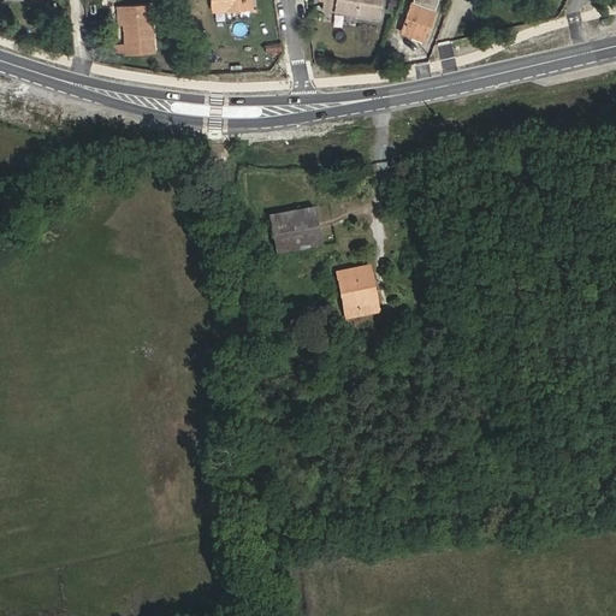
[(381,0),(321,0),(325,0),(324,10),(379,18),(381,0)]
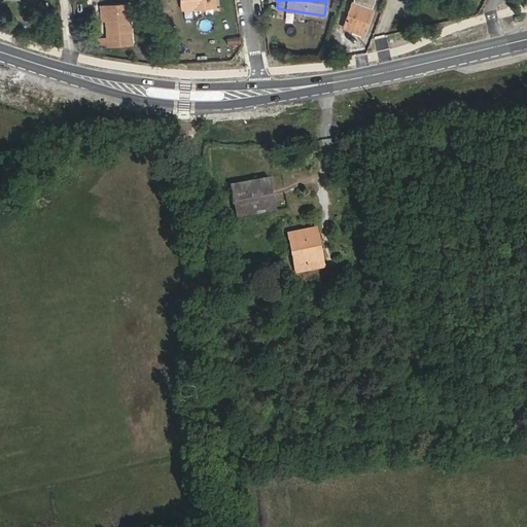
[(363,34),(376,0),(353,0),(344,28),(363,34)]
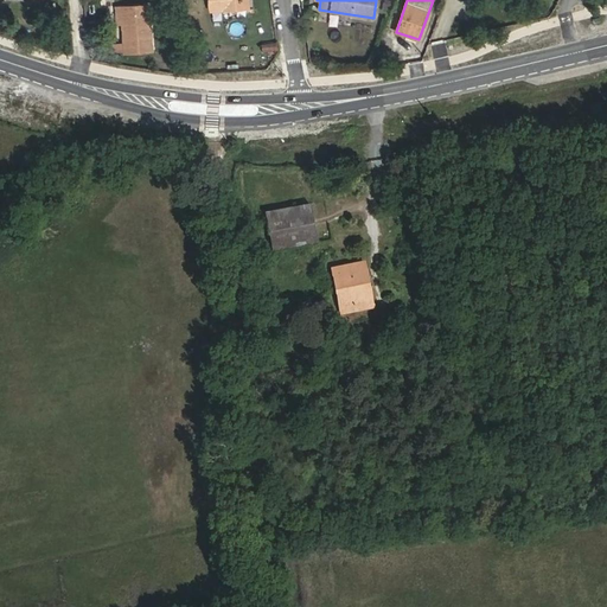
[(125,52),(152,51),(148,5),(121,7),(125,52)]
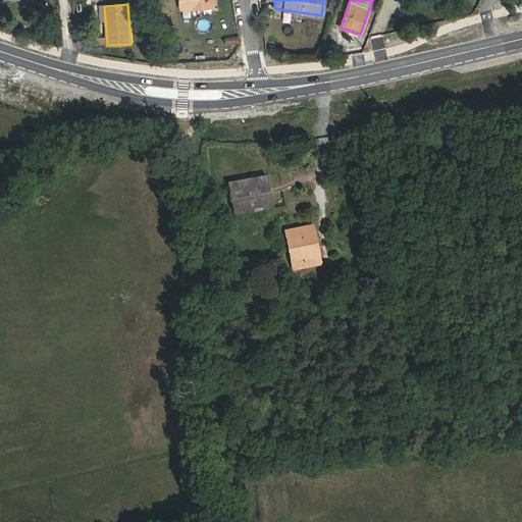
[(38,21),(36,30),(45,33),(47,24),(38,21)]
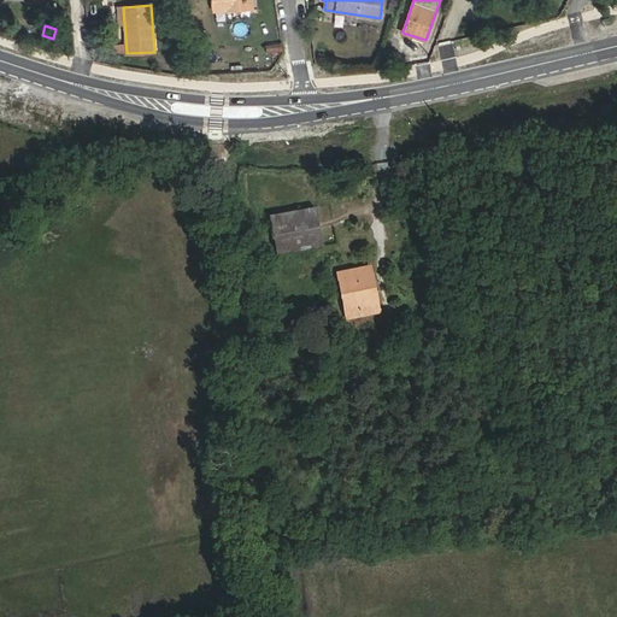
[(281,42),(264,46),(268,59),(285,56),(281,42)]
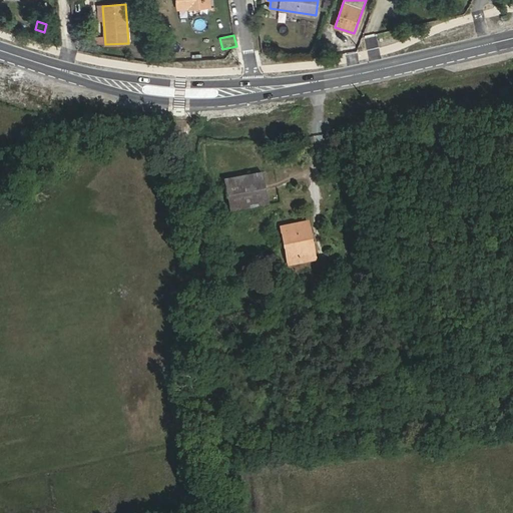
[(231,212),(268,205),(262,173),(225,180),(231,212)]
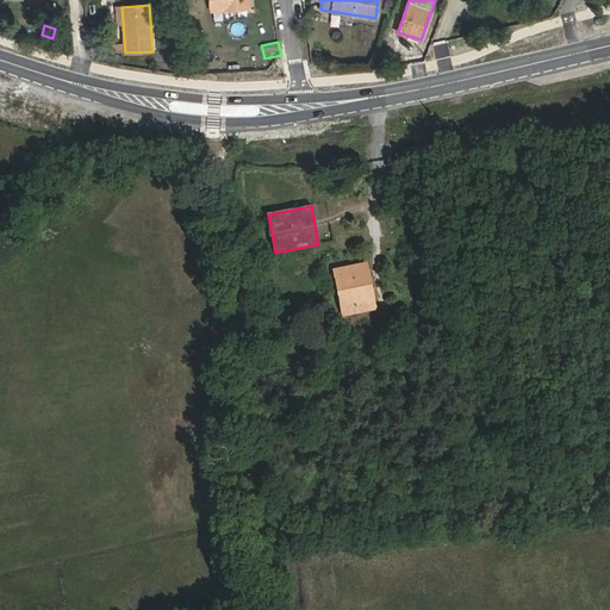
[(362,277),(368,275),(366,263),(335,269),(342,309),(368,304),(362,277)]
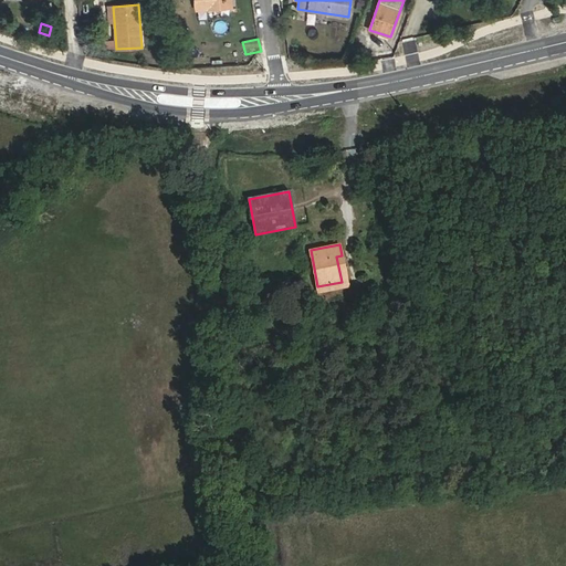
All buildings are outlined.
